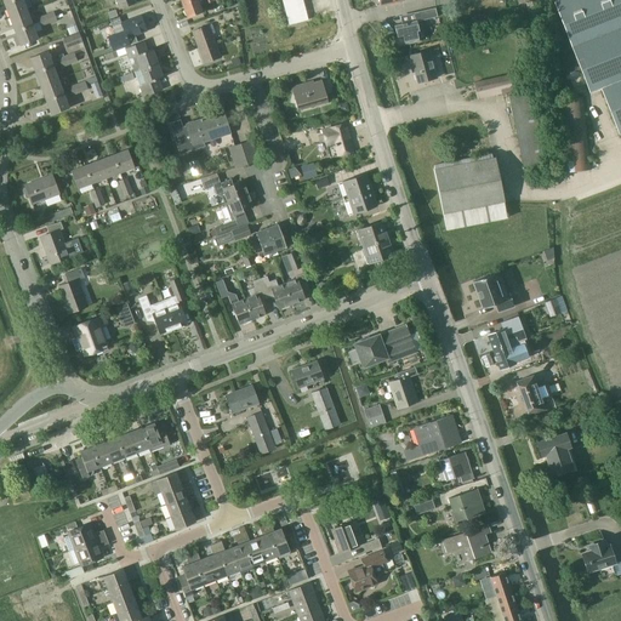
[(10,17),(28,10),(24,0),(12,0),(5,3),(10,17)]
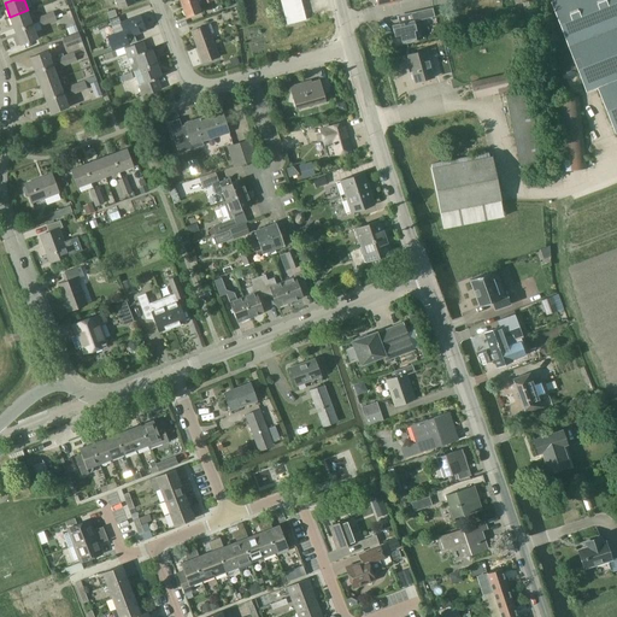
[(198,0),(189,0),(181,4),(187,17),(203,11),(200,5),(198,0)]
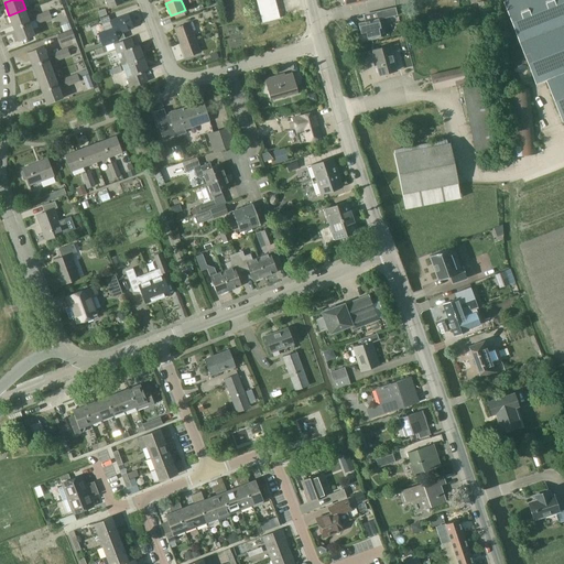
[(257,0),(262,23),(280,19),(274,0),(257,0)]
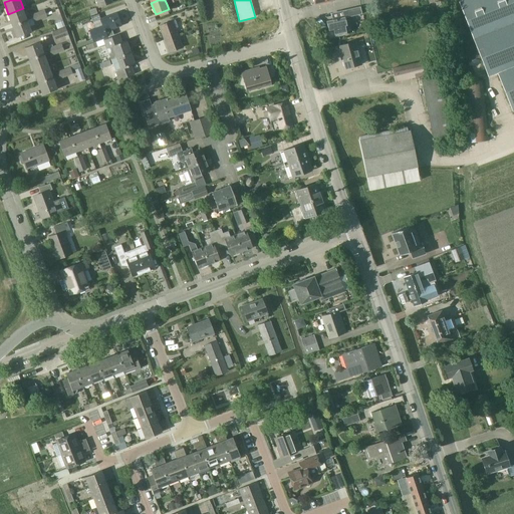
[(513,110),(513,0),(461,0),(458,1),(488,77),(497,73),(512,111),(513,110)]
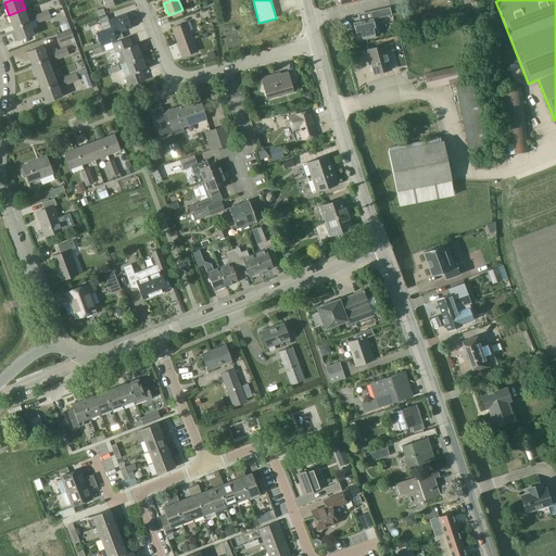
[(361,22),(353,23),(355,33),(354,34),(356,41),(376,37),(374,28),(376,27),(374,20),(392,15),(390,7),(365,12),(366,20),(361,22)]
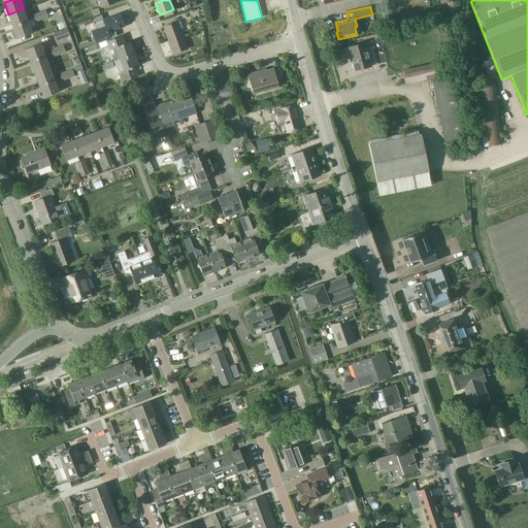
[(8,14),(12,27),(29,21),(24,8),(8,14)]
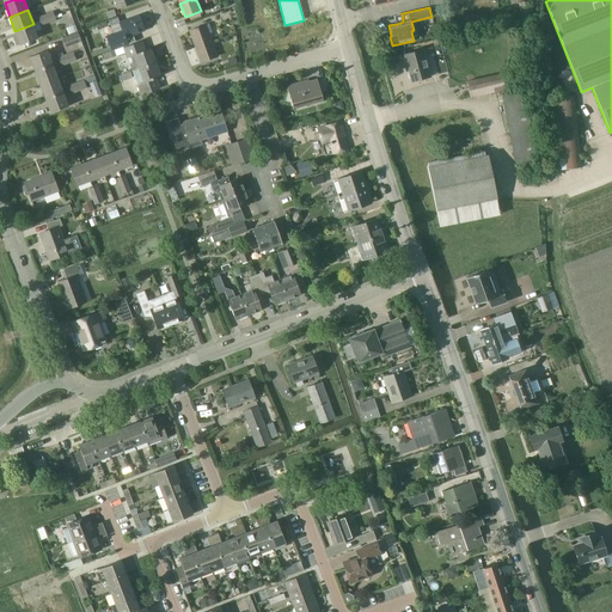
[(230,10),(219,13),(222,23),(233,18),(230,10)]
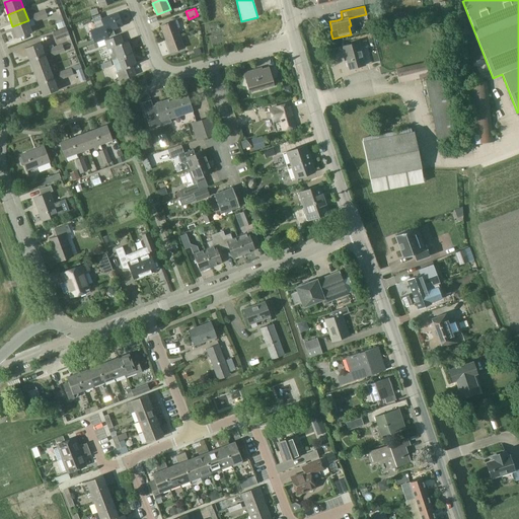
[(41,19),(48,16),(46,9),(38,12),(41,19)]
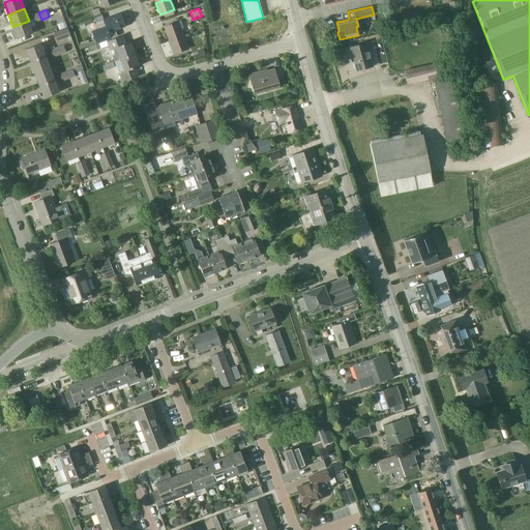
[(34,23),(41,20),(38,12),(31,16),(33,19),(34,23)]
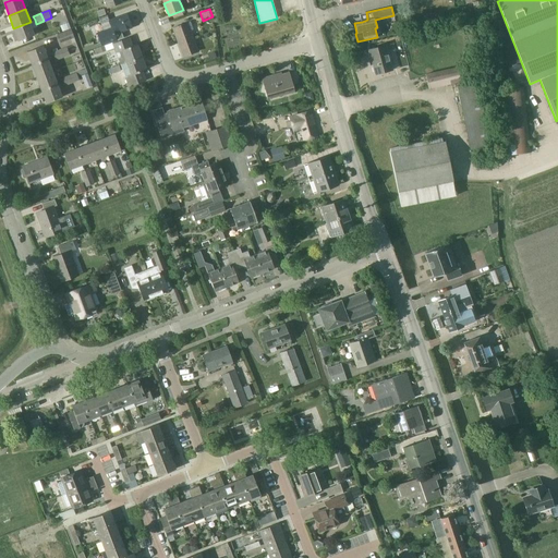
[(111,27),(97,33),(101,46),(112,43),(117,40),(123,37),(122,32),(132,28),(126,14),(109,21),(111,27)]
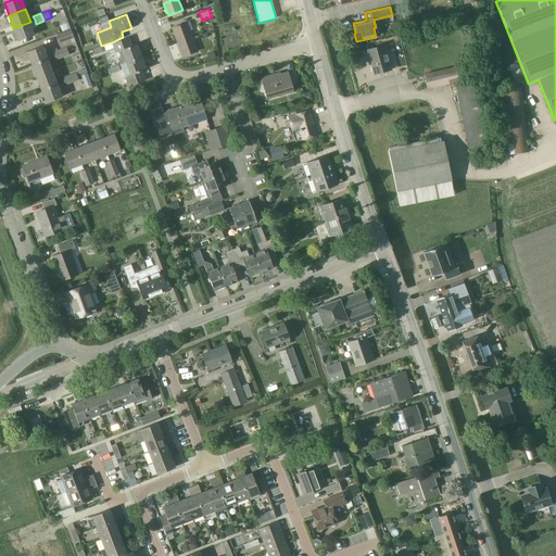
[(30,22),(13,28),(19,40),(35,35),(33,28),(37,26),(36,24),(35,20),(30,22)]
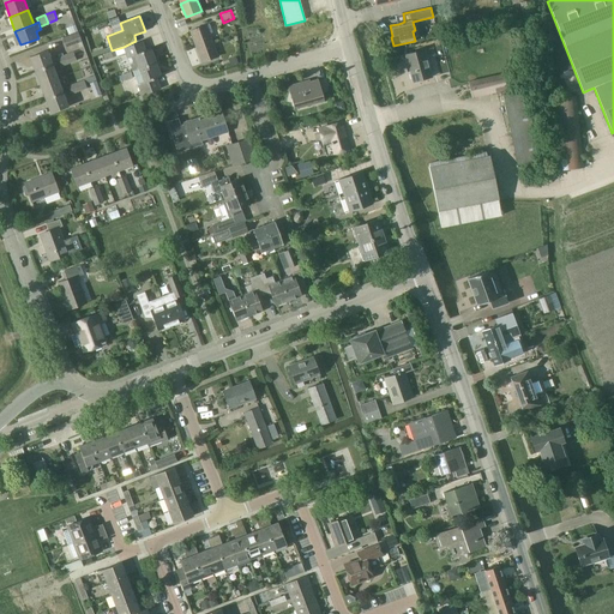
[(196,48),(214,42),(206,24),(190,31),(196,48)]
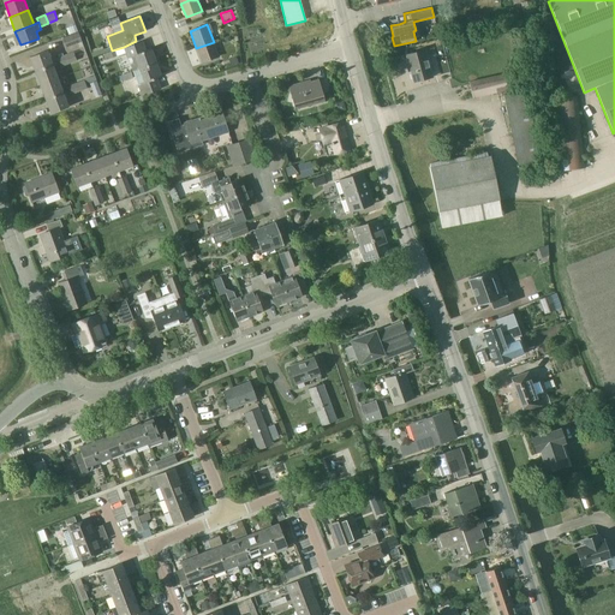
[(65,47),(82,41),(78,33),(61,39),(65,47)]
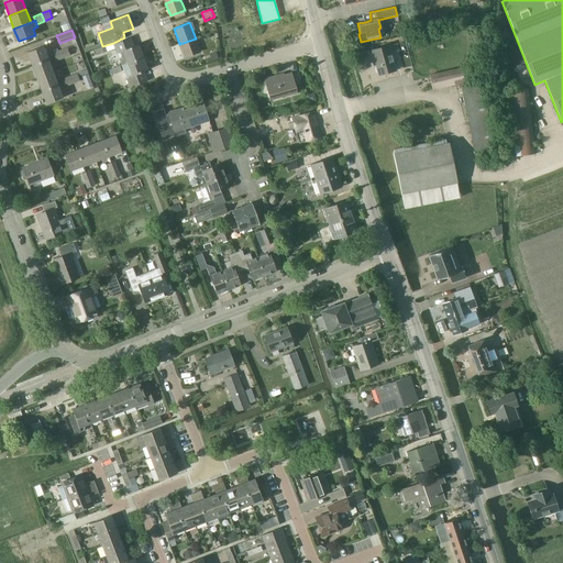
[(131,37),(113,44),(121,65),(143,57),(139,44),(134,45),(131,37)]
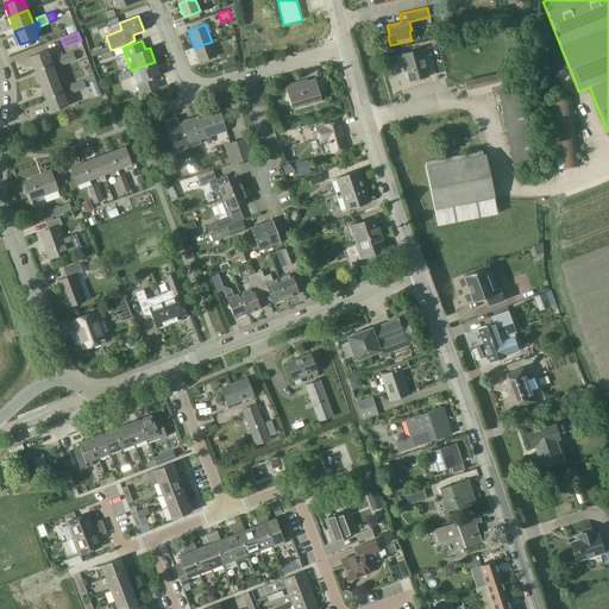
[(212,42),(194,48),(200,62),(217,56),(212,42)]
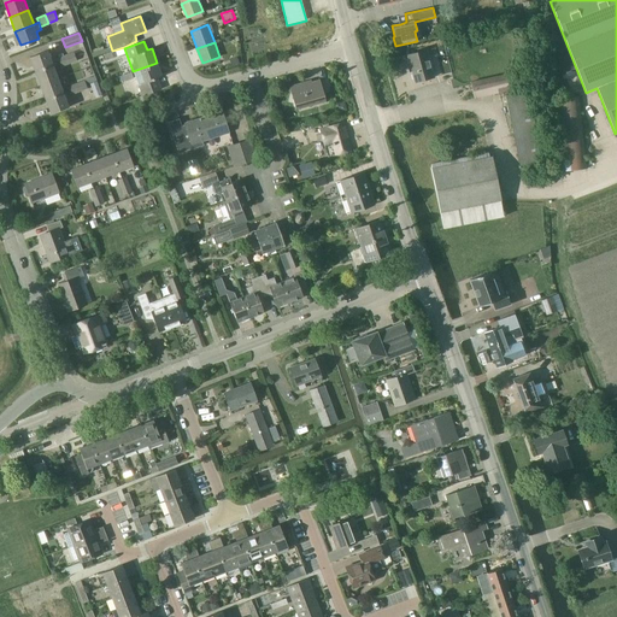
[(415,82),(435,77),(428,50),(407,56),(415,82)]
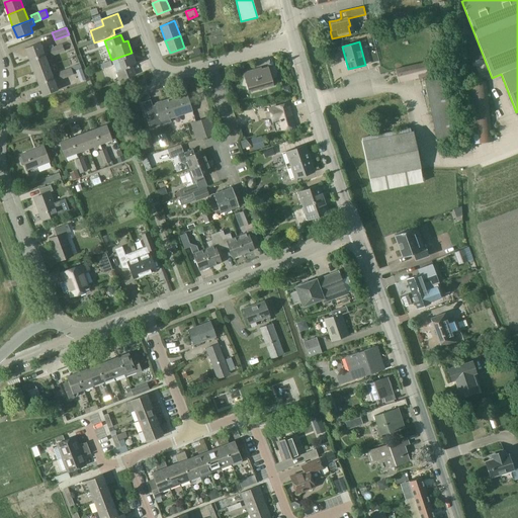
[(30,60),(46,55),(40,42),(25,48),(30,60)]
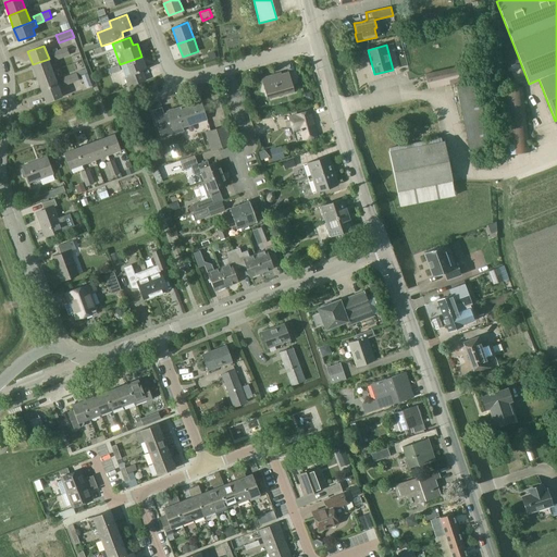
[(59,50),(62,58),(70,54),(67,47),(59,50)]
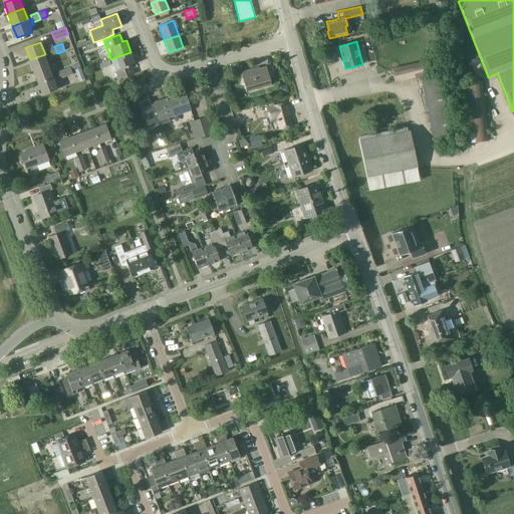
[(54,46),(48,48),(50,55),(57,53),(54,46)]
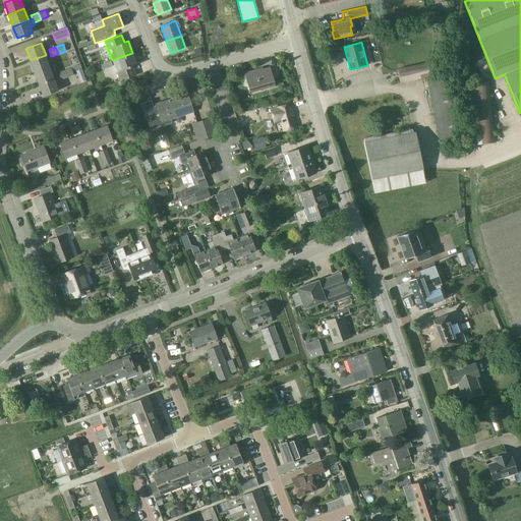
[(137,65),(132,53),(112,60),(114,66),(119,64),(122,70),(118,72),(121,80),(136,75),(133,66),(137,65)]
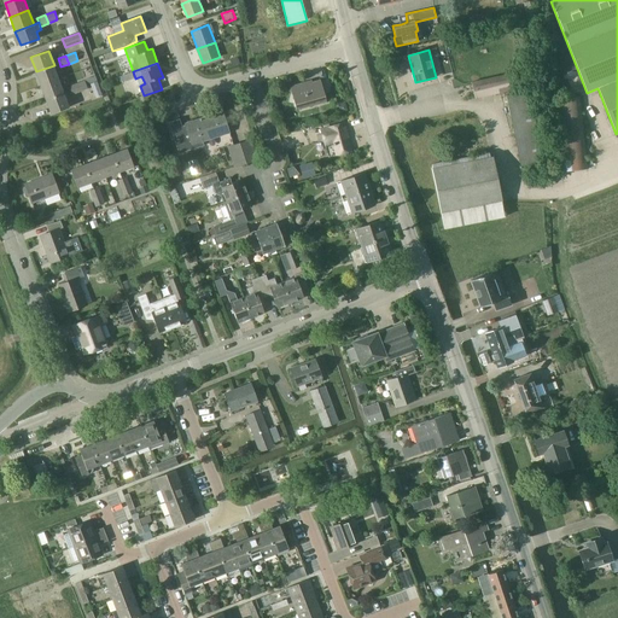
[(41,86),(59,79),(54,65),(36,71),(41,86)]
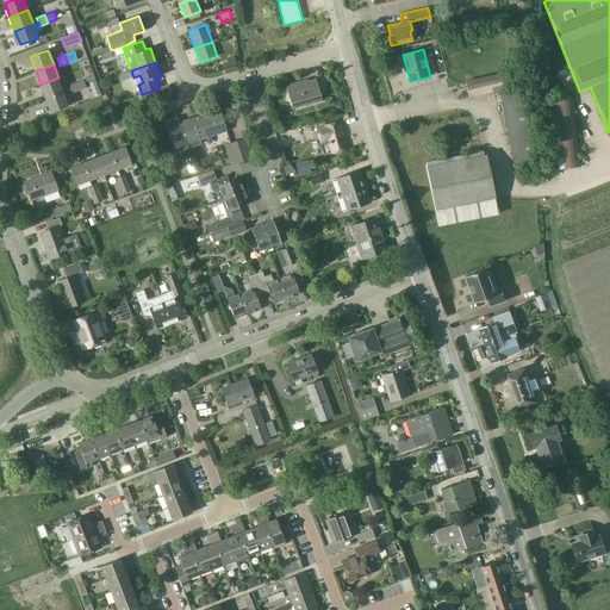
[(468,98),(505,89),(502,73),(465,81),(468,98)]
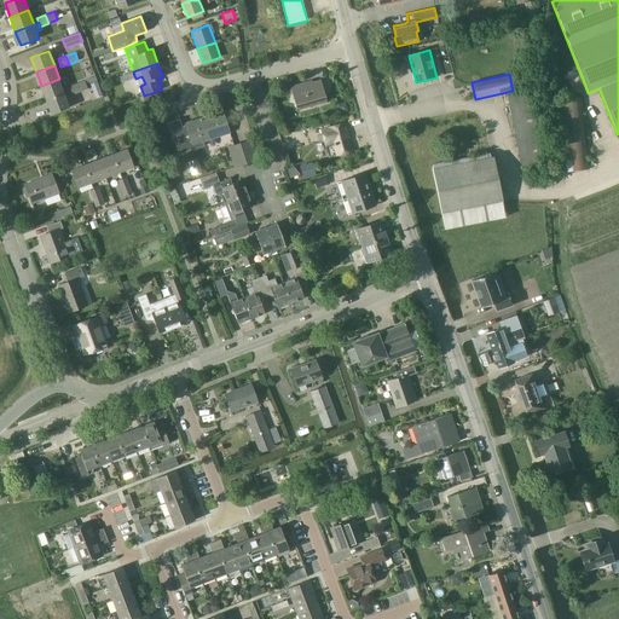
[(46,99),(64,92),(59,79),(41,86),(46,99)]
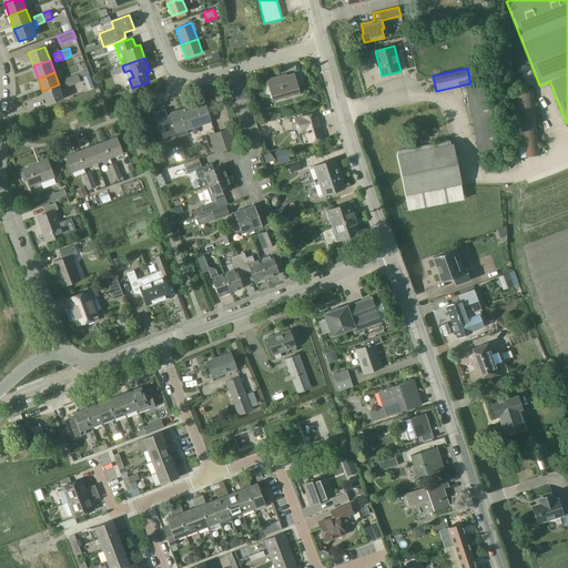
[(73,84),(81,82),(78,73),(70,75),(73,84)]
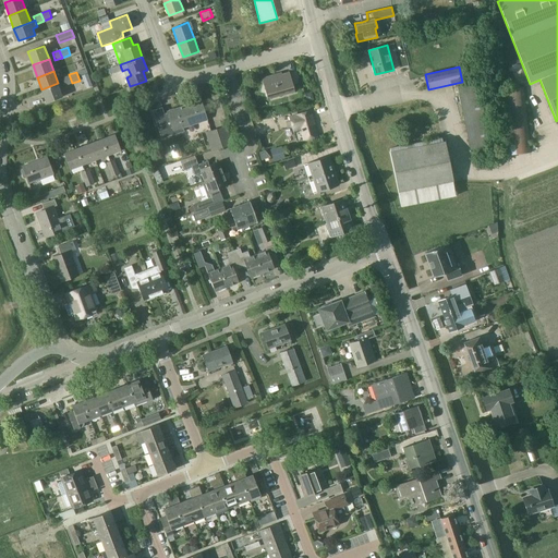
[(294,92),(289,72),(273,76),(273,75),(262,79),(267,99),(294,92)]
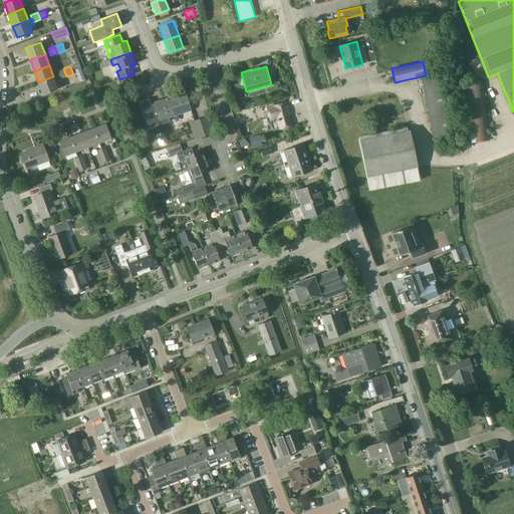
[(59,79),(66,76),(63,68),(56,71),(59,79)]
